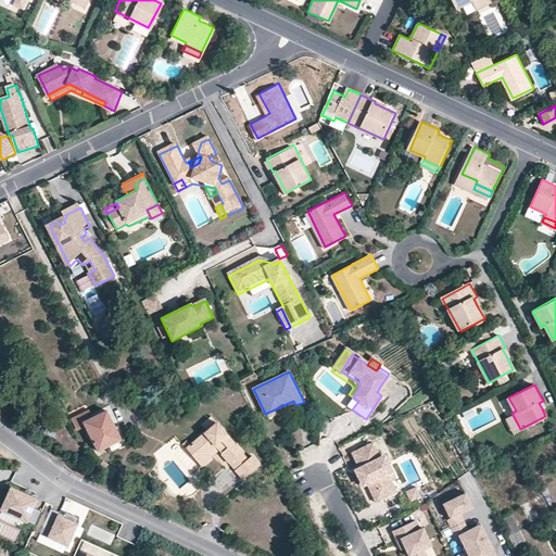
[(352,409),(358,401),(353,397),(346,406),(352,409)]
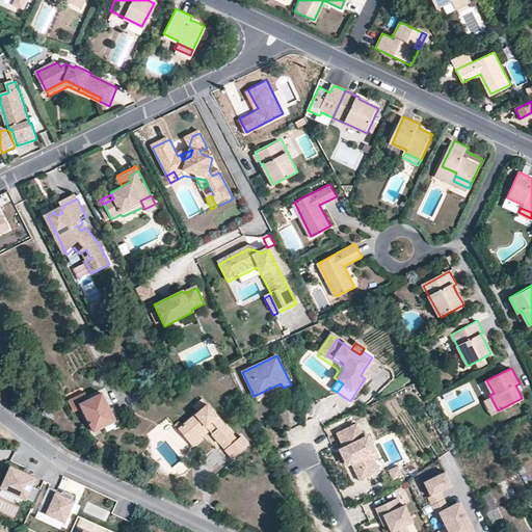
[(281,383),(254,396),(257,401),(283,388),(281,383)]
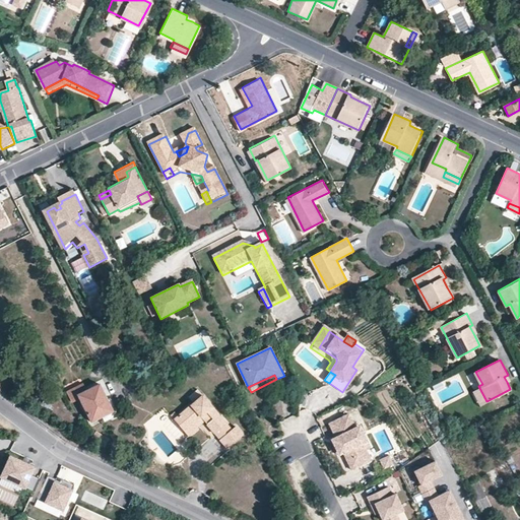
[(92,420),(114,410),(100,384),(86,390),(83,384),(68,391),(73,402),(80,399),(92,420)]
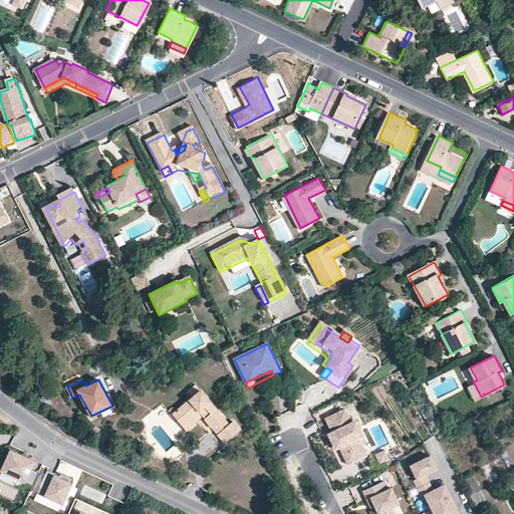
[(473,381),(469,383),(476,399),(481,397),(473,381)]
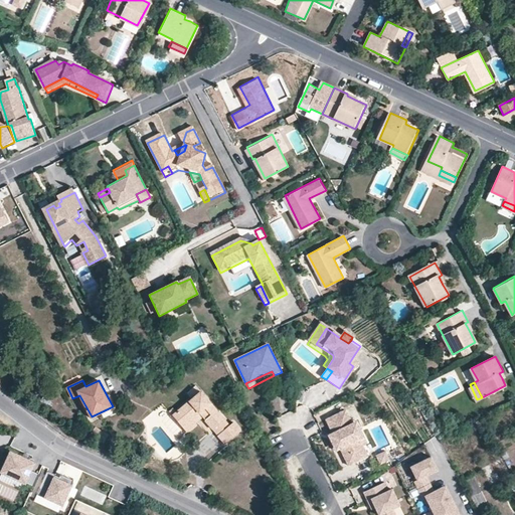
[(174,417),(184,430),(203,411),(207,415),(218,427),(226,420),(200,392),(174,417)]
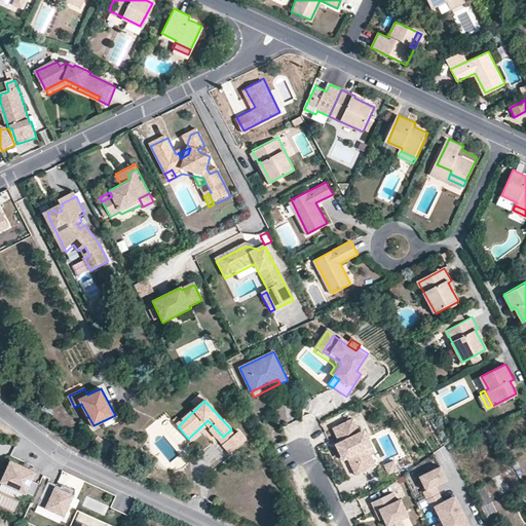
[(212,424),(208,420),(188,439),(194,444),(207,433),(205,430),(212,424)]
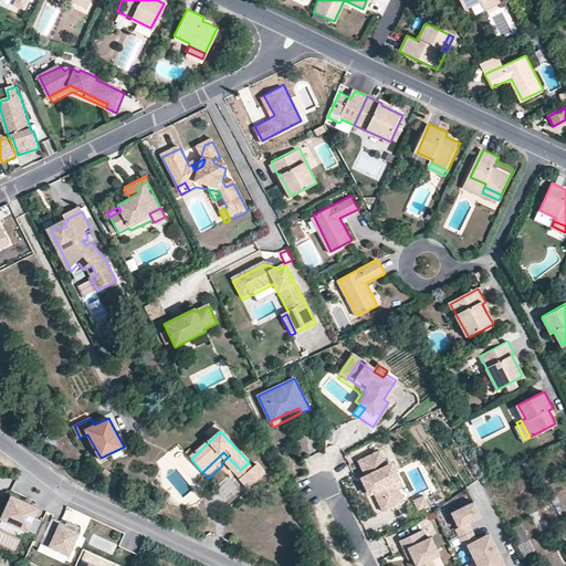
[(379,470),(383,469),(375,454),(371,456),(379,470)]
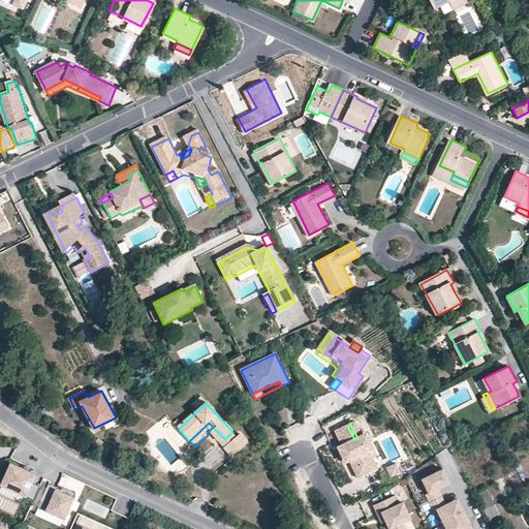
[(356,459),(365,455),(358,438),(354,439),(347,426),(335,432),(341,446),(338,447),(346,464),(350,473),(354,471),(362,468),(356,459)]
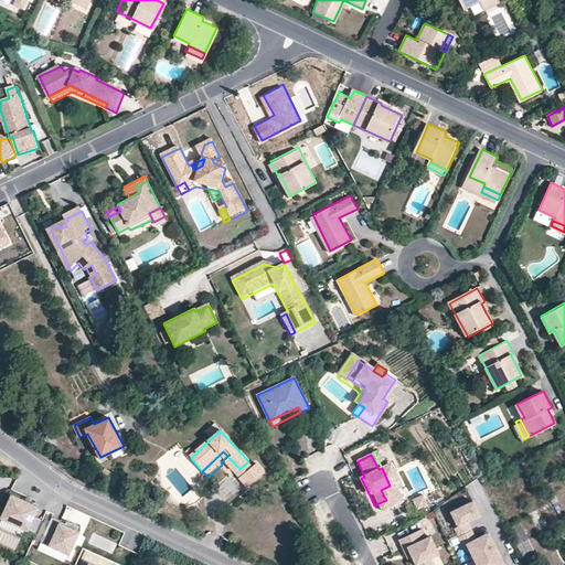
[(240,469),(245,475),(254,467),(248,461),(240,469)]
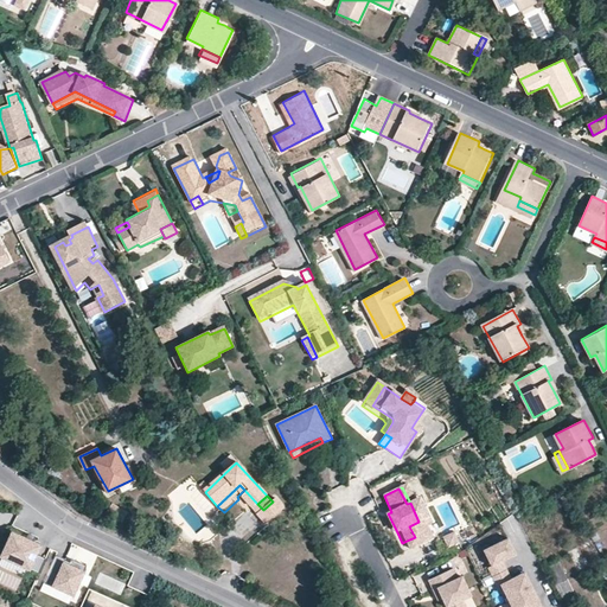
[(381,498),(388,513),(391,512),(384,496),(381,498)]
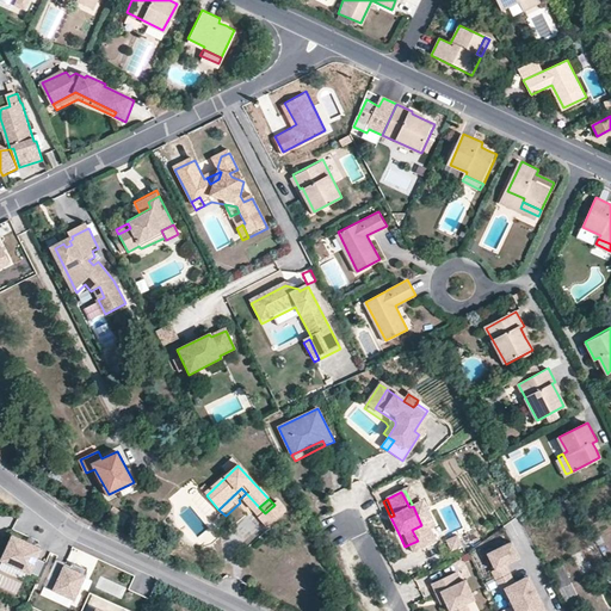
[(265,513),(275,523),(288,511),(278,501),(275,505),(265,513)]
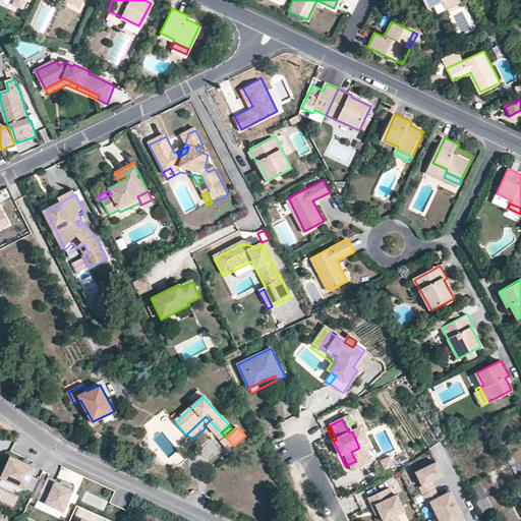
[(356,429),(352,431),(359,448),(364,445),(356,429)]
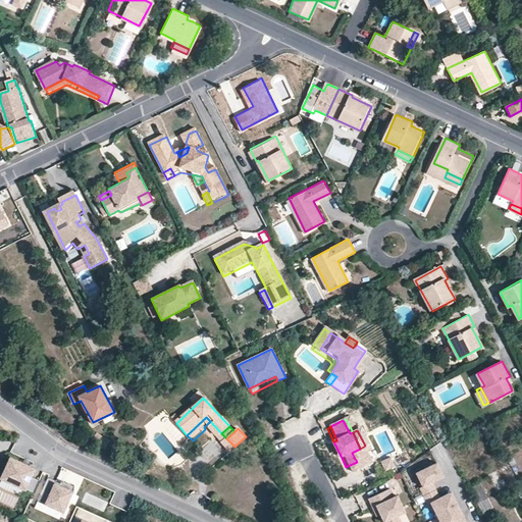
[(342,458),(333,441),(328,444),(336,460),(342,458)]
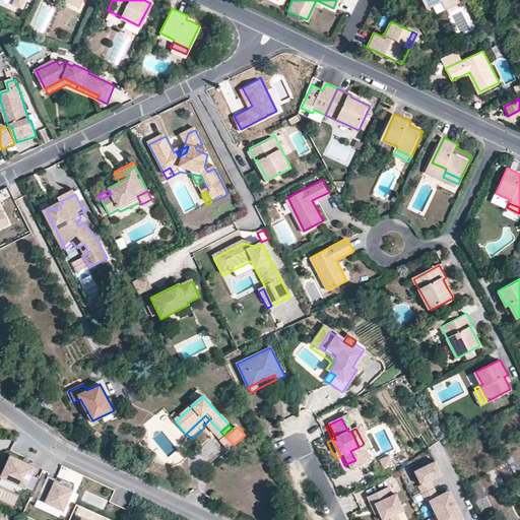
[(355,460),(348,463),(351,471),(368,463),(362,452),(359,447),(350,451),(355,460)]
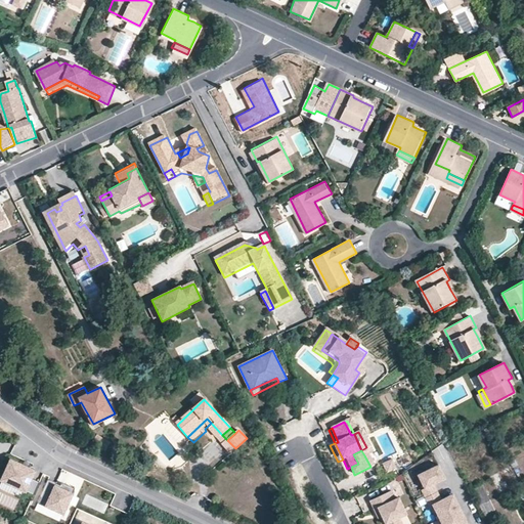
[(11,460),(1,481),(34,496),(40,483),(31,479),(35,470),(11,460)]
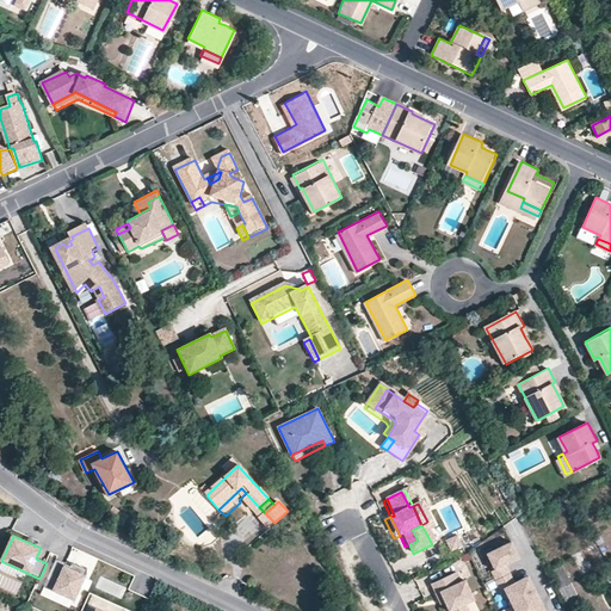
[(458,536),(448,542),(454,553),(464,547),(458,536)]
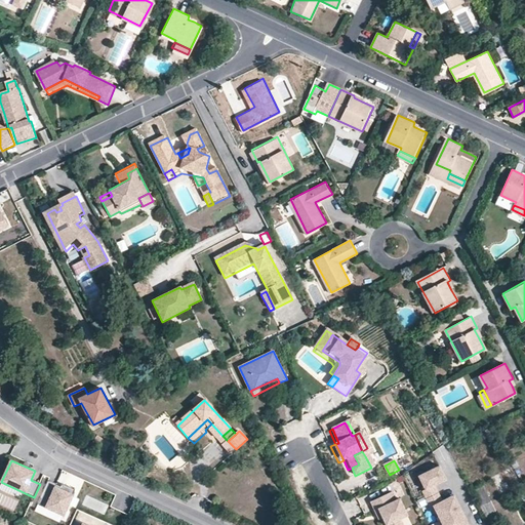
[(428,501),(441,494),(437,486),(448,481),(441,467),(419,478),(427,491),(423,492),(428,501)]
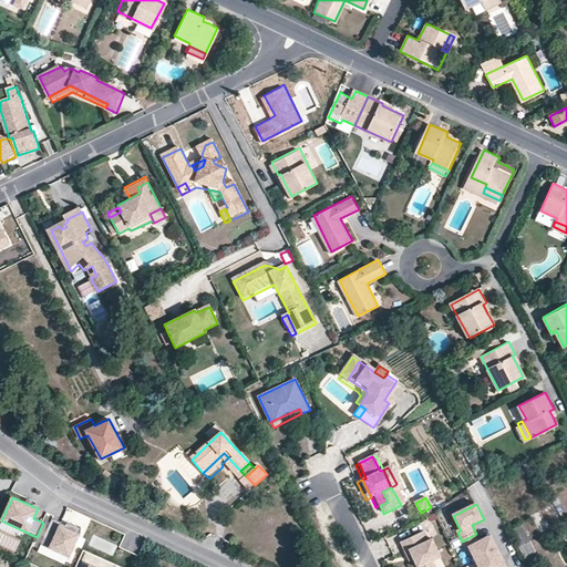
[(50,522),(39,546),(65,557),(76,532),(64,526),(62,531),(57,528),(58,525),(50,522)]
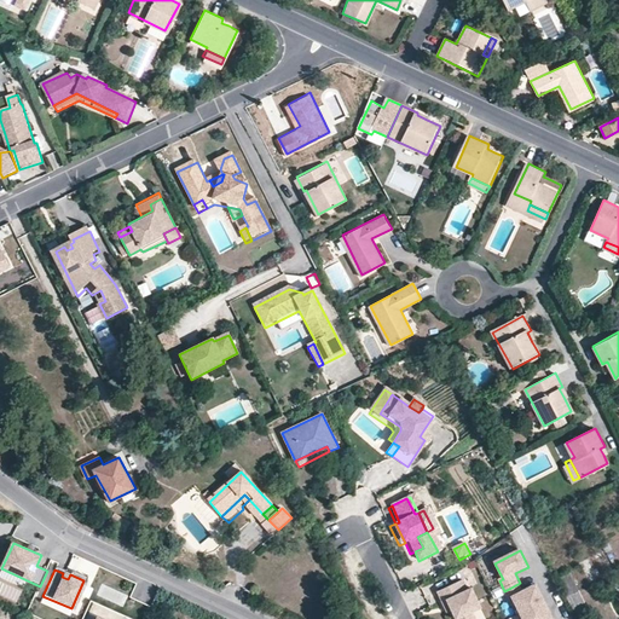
[(573,607),(585,601),(573,574),(561,580),(573,607)]
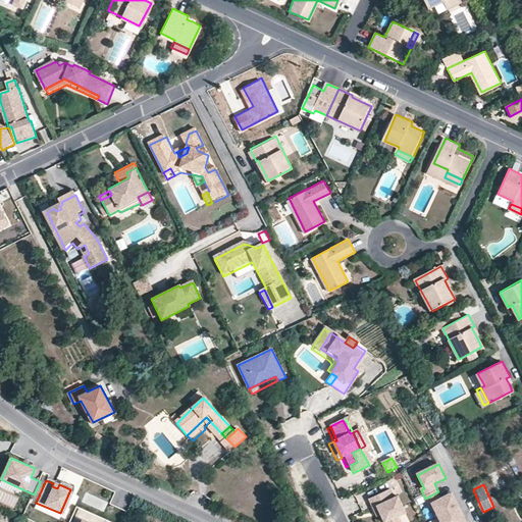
[(408,514),(400,497),(397,499),(393,490),(371,501),(375,510),(379,508),(383,517),(385,521),(399,521),(398,519),(402,518),(408,514)]
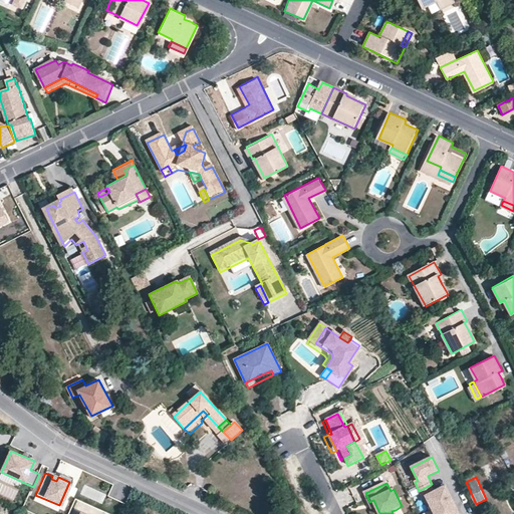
[(435,491),(432,484),(419,491),(424,499),(426,497),(433,510),(454,499),(446,485),(435,491)]
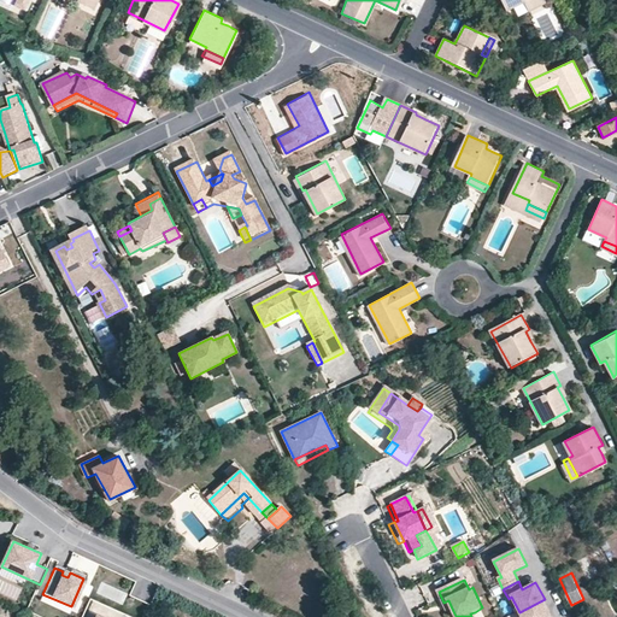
[(553,616),(545,599),(519,612),(522,616),(553,616)]
